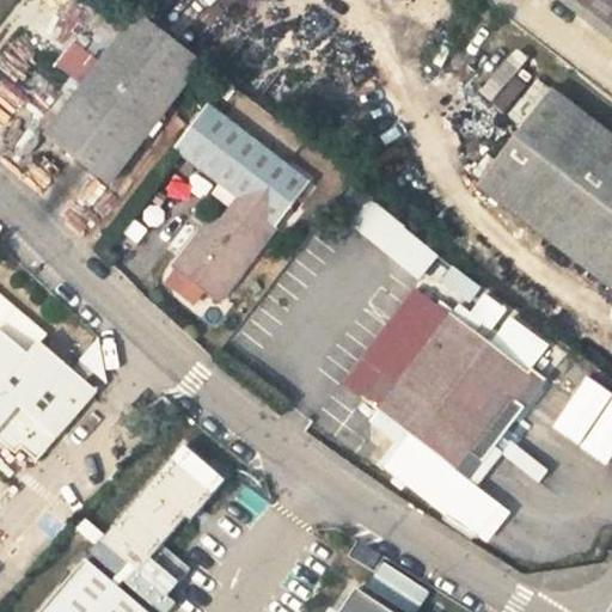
[(611,0),(560,0),(611,40),(611,0)]
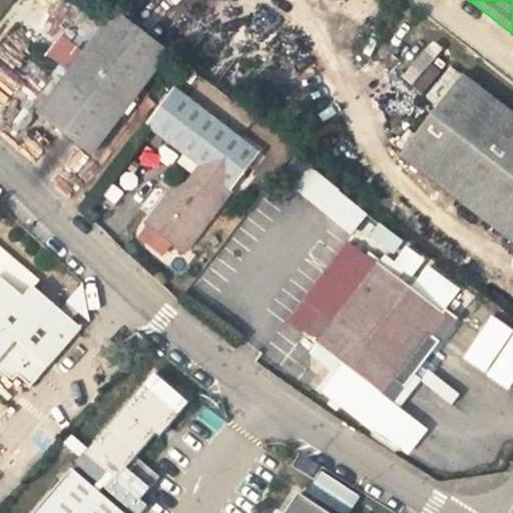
[(128,108),(169,53),(117,13),(85,54),(70,74),(39,115),(92,155),(119,119),(128,108)]
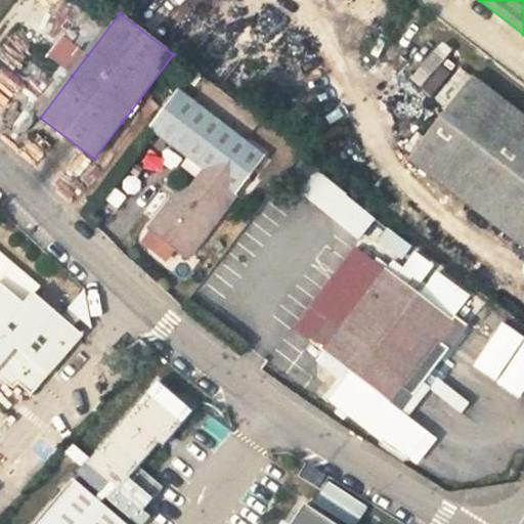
[(48,57),(72,76),(87,55),(64,36),(48,57)]
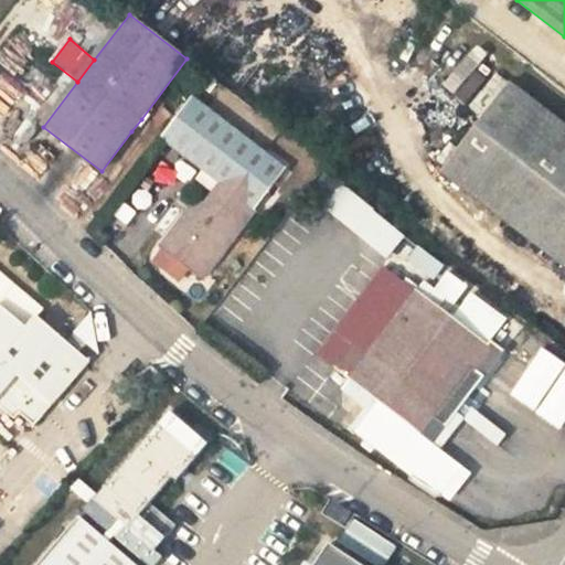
[(564,126),(510,84),(440,172),(564,268),(564,126)]
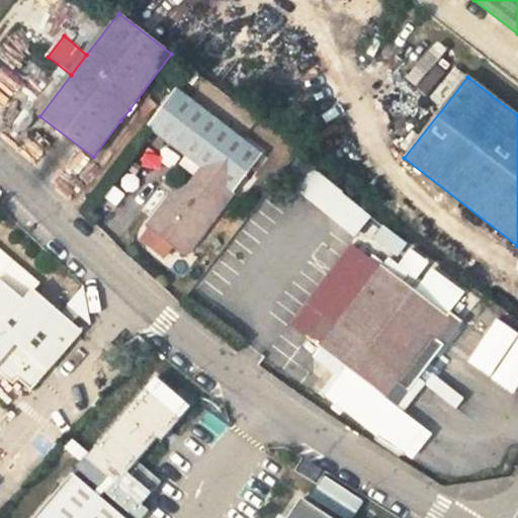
[(187,256),(262,155),(175,88),(147,125),(203,169),(177,203),(170,198),(149,227),(152,229),(174,246),(187,256)]
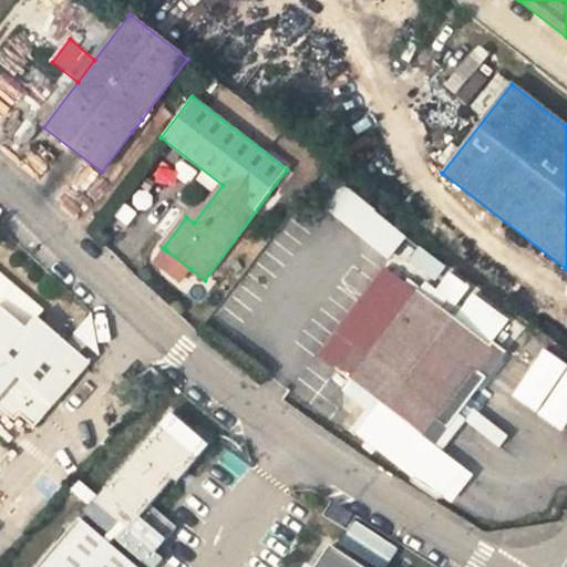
[(142,120),(132,132),(143,141),(153,127),(142,120)]
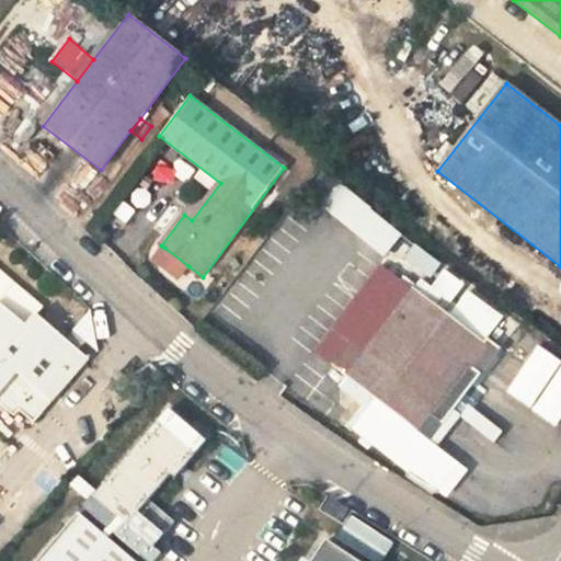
[(345,184),(327,205),(385,255),(402,236),(345,184)]
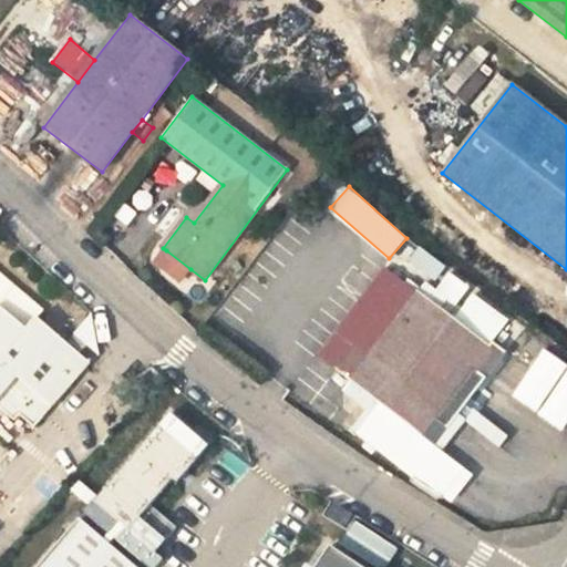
[(421,249),(412,263),(435,280),(445,267),(421,249)]
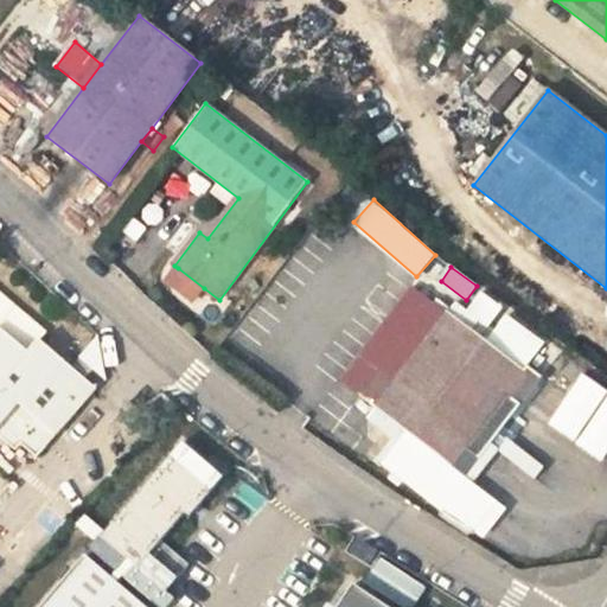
[(204,288),(178,268),(167,282),(193,301),(204,288)]
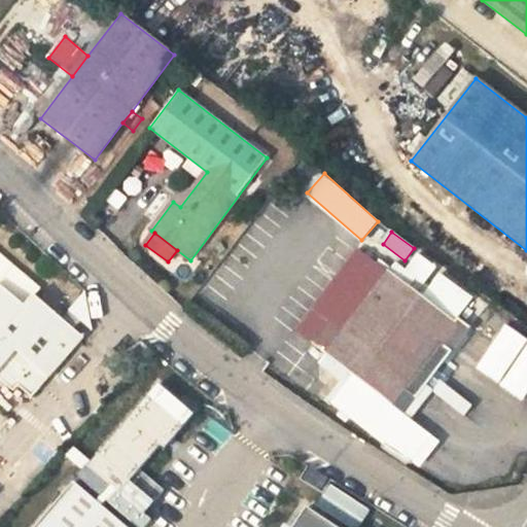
[(0,284),(25,306),(34,295),(49,308),(55,302),(0,255),(0,284)]
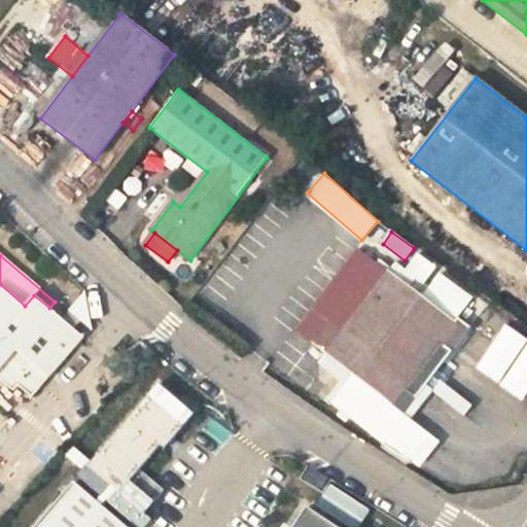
[(388,273),(375,262),(312,344),(325,354),(351,374),(374,391),(391,405),(393,406),(394,405),(406,389),(418,398),(471,329),(458,319),(456,321),(390,272),(388,273)]
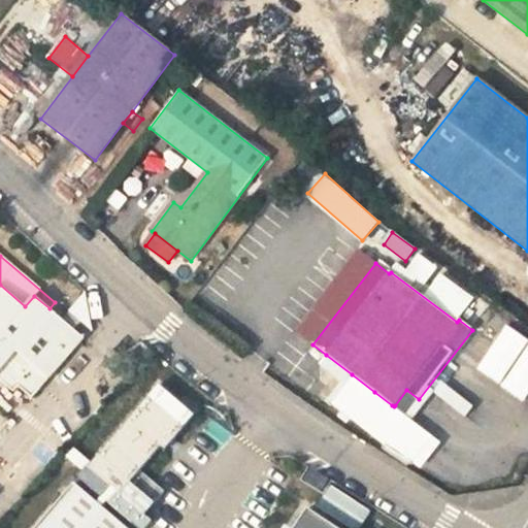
[(0,381),(13,393),(19,388),(32,399),(84,337),(50,308),(34,296),(25,306),(0,285),(0,381)]
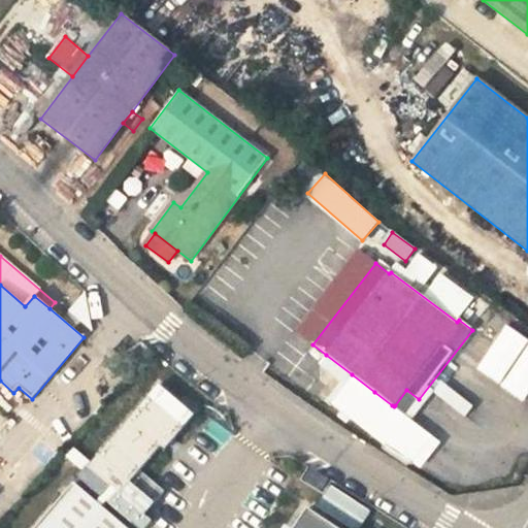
[(77,302),(70,311),(86,325),(92,324),(88,300),(77,302)]
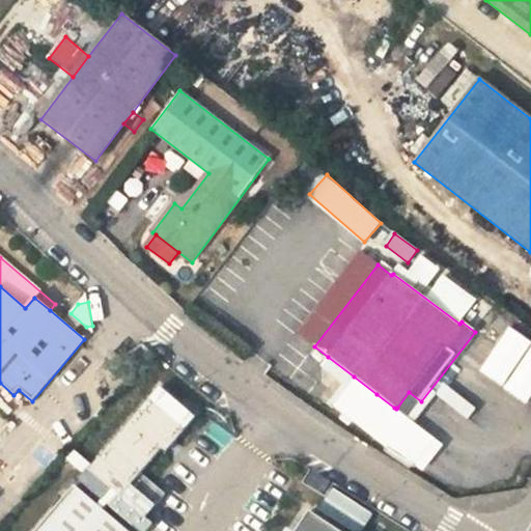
[(354,376),(328,357),(324,363),(348,383),(354,376)]
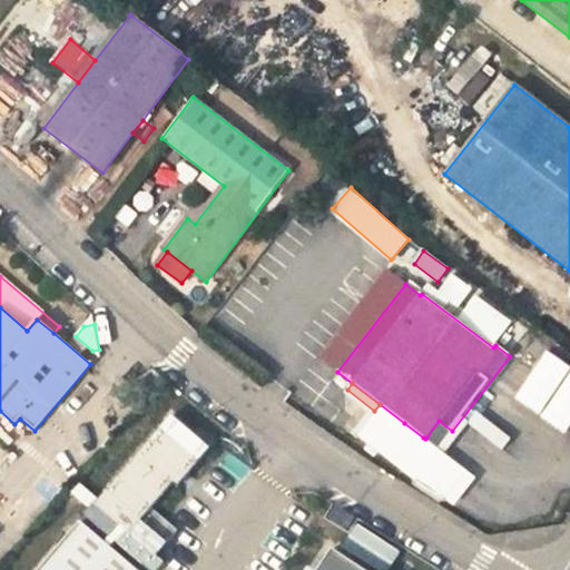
[(439,421),(426,438),(439,448),(452,431),(439,421)]
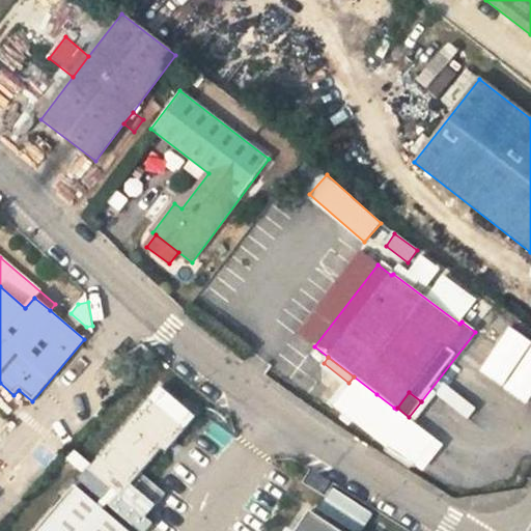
[(394,408),(376,394),(369,403),(386,418),(394,408)]
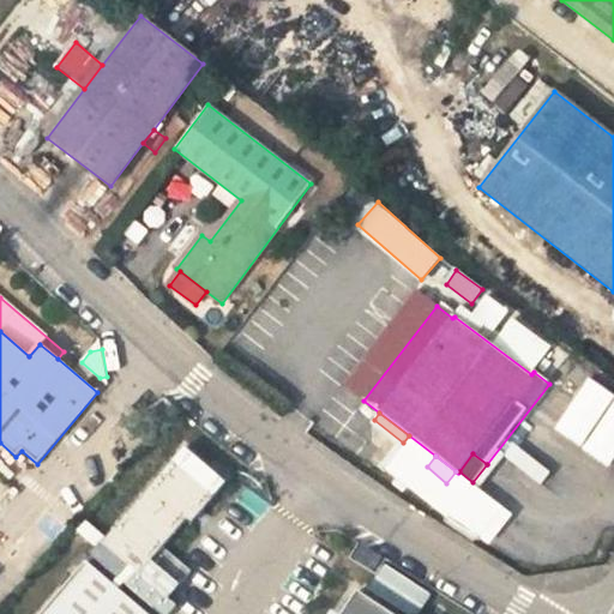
[(203,511),(215,497),(173,462),(103,543),(102,542),(90,555),(118,579),(120,577),(140,594),(150,583),(168,599),(179,584),(151,561),(198,506),(203,511)]
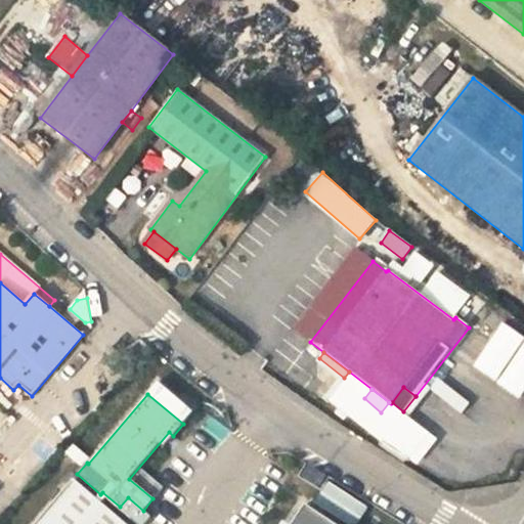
[(309,467),(308,467),(303,476),(319,486),(320,486),(325,477),(325,475),(309,467)]
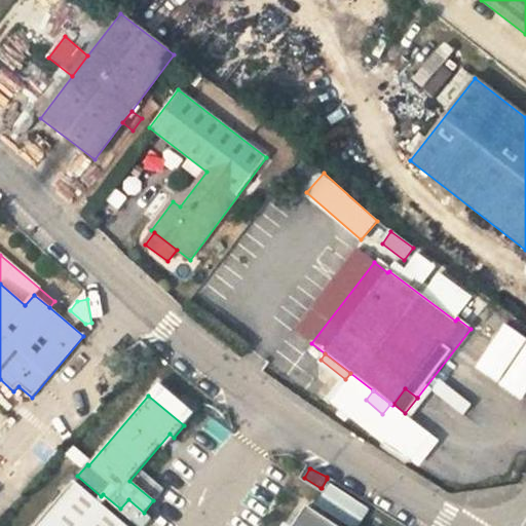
[(125,525),(74,482),(36,525),(125,525)]
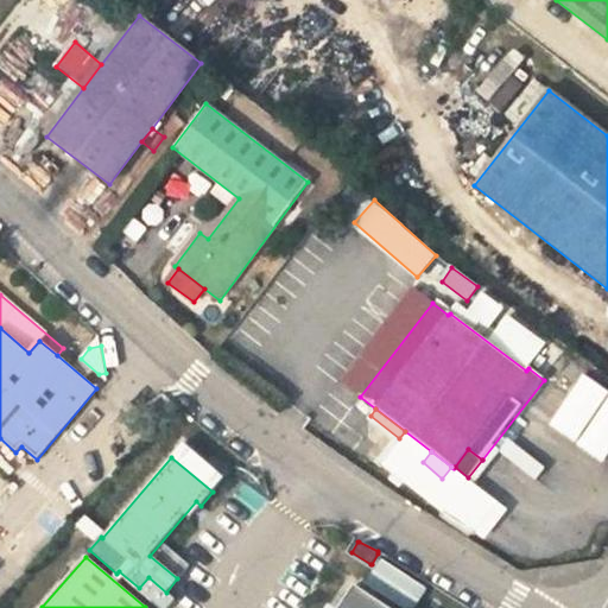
[(387,607),(354,587),(340,607),(387,607)]
